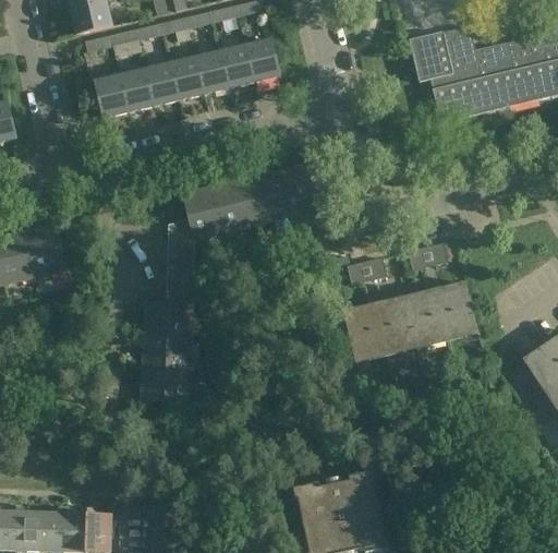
[(96,0),(68,7),(74,33),(111,24),(106,0),(96,0)]
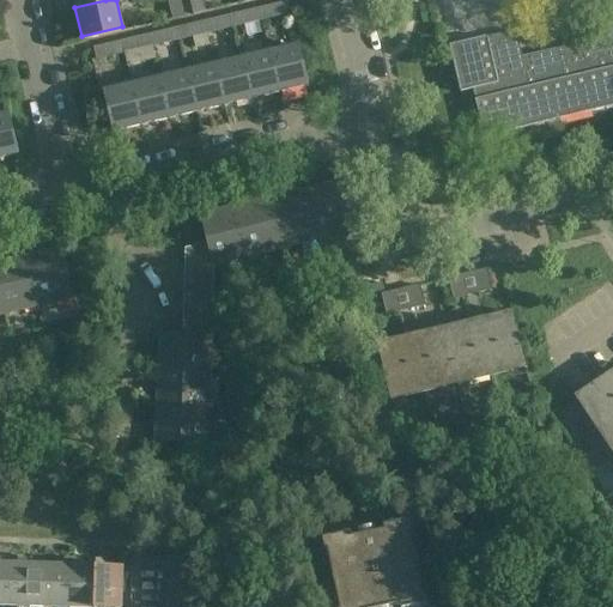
[(188,11),(184,0),(170,0),(174,14),(188,11)]
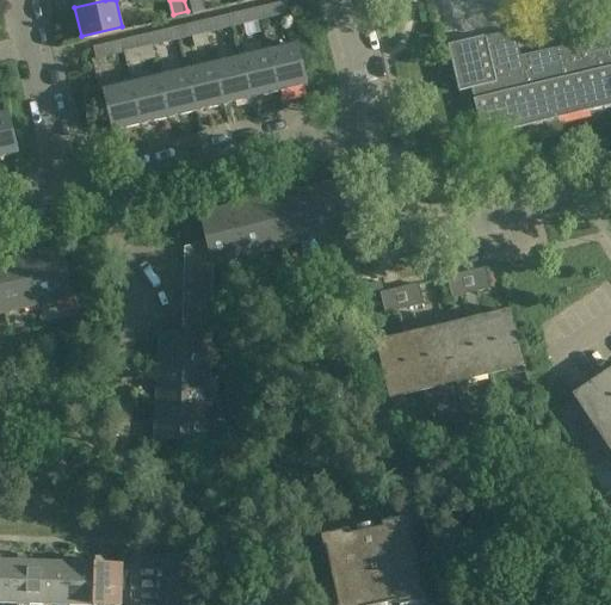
[(207,6),(205,0),(191,0),(193,10),(207,6)]
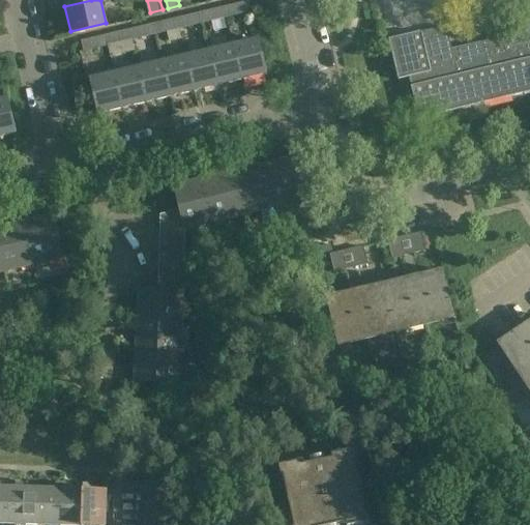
[(529,19),(517,22),(519,29),(450,46),(445,23),(432,26),(425,0),(382,0),(391,34),(388,35),(398,76),(408,73),(417,114),(529,87),(529,19)]
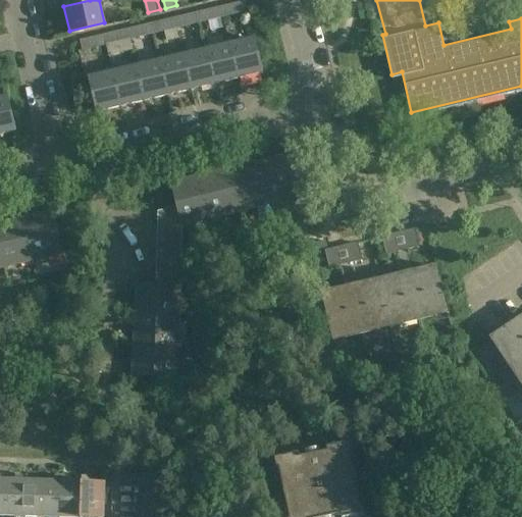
[(224,6),(226,16),(248,11),(246,1),(224,6)]
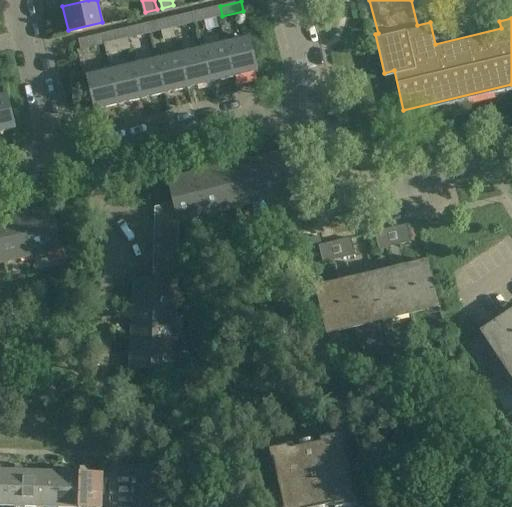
[(222,16),(220,6),(196,11),(198,21),(222,16)]
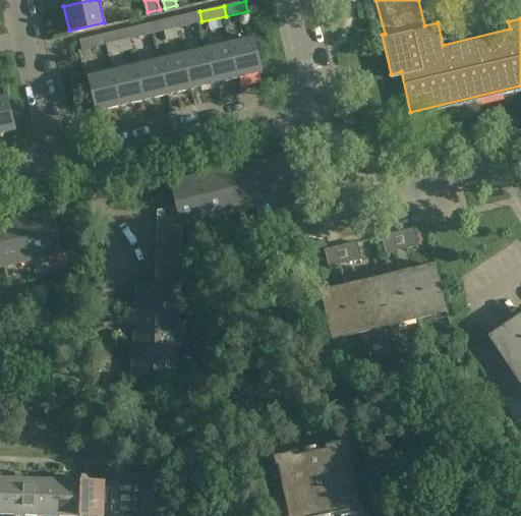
[(201,21),(199,11),(177,17),(180,26),(201,21)]
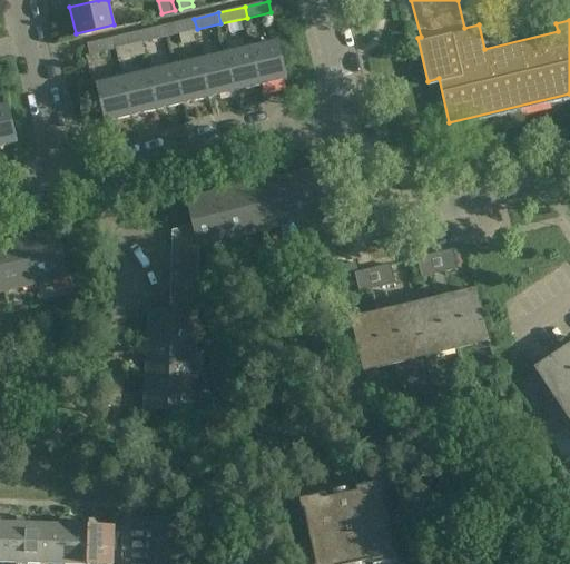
[(194,19),(168,25),(170,36),(197,29),(194,19)]
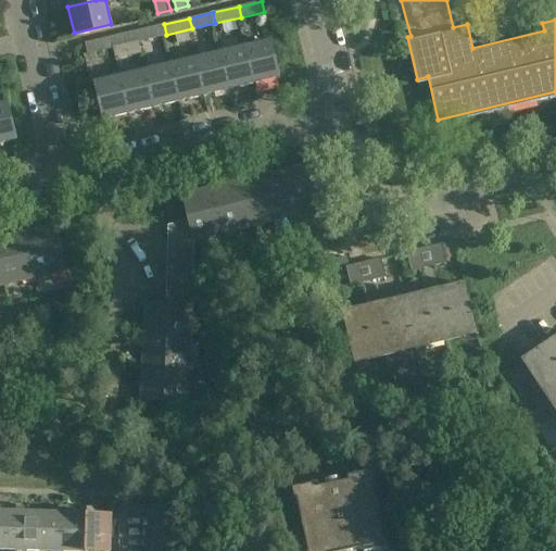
[(166,35),(164,24),(138,30),(141,40),(166,35)]
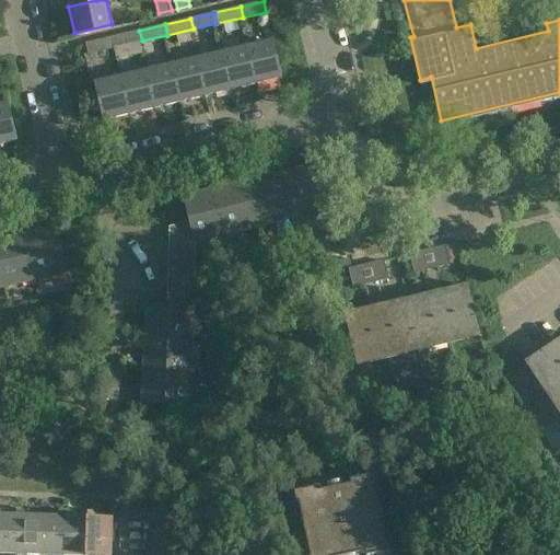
[(139,31),(113,36),(115,47),(142,41),(139,31)]
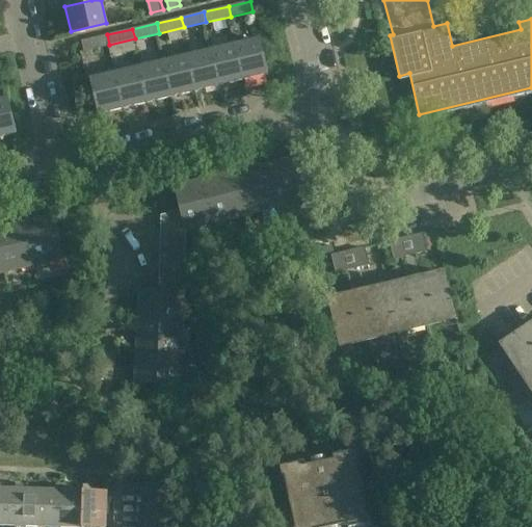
[(109,45),(107,34),(81,41),(84,51),(109,45)]
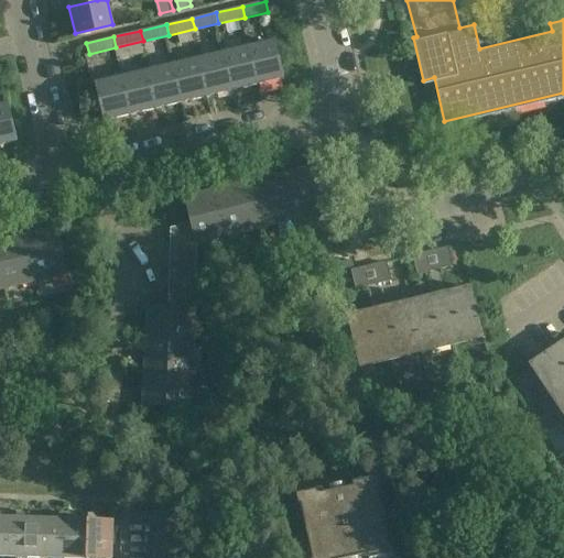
[(274,39),(251,43),(260,79),(282,74),(274,39)]
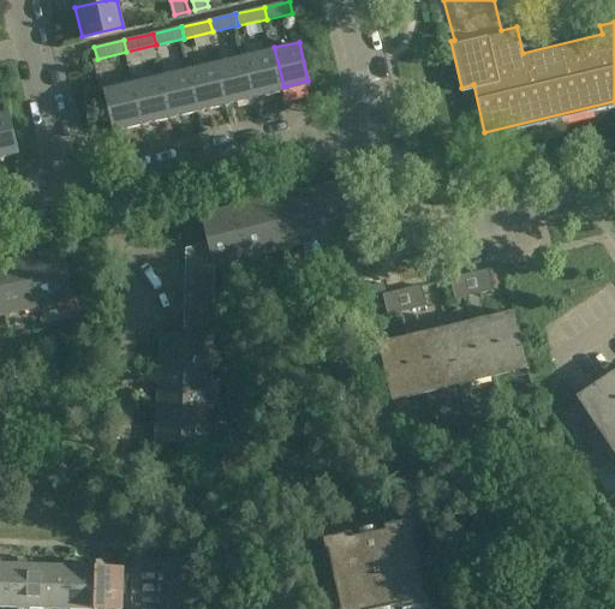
[(284,87),(274,47),(245,54),(256,94),(284,87)]
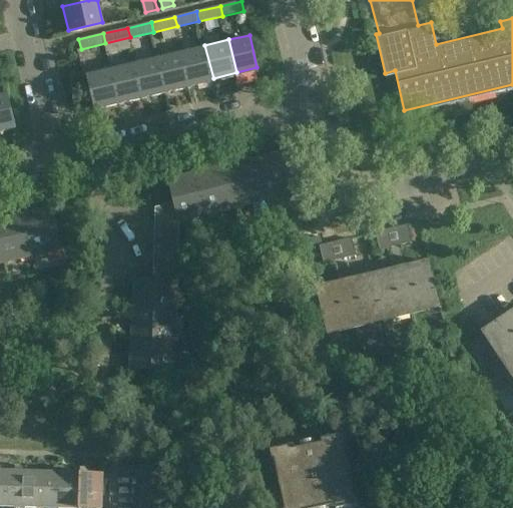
[(213,78),(204,45),(183,50),(191,83),(213,78)]
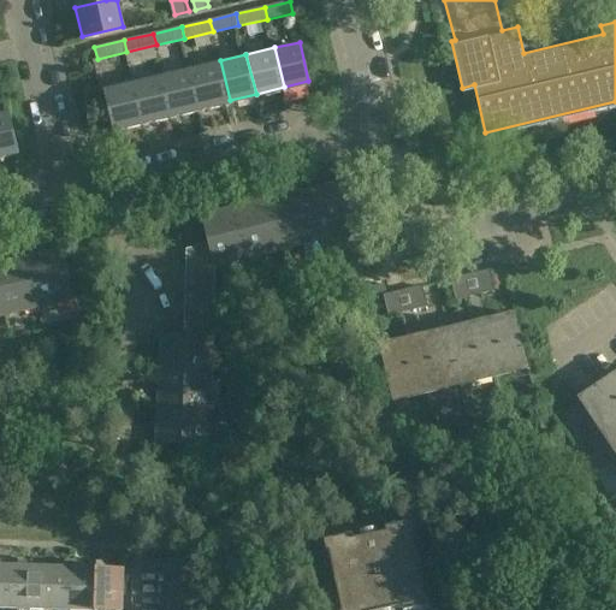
[(220,60),(191,67),(201,107),(230,100),(220,60)]
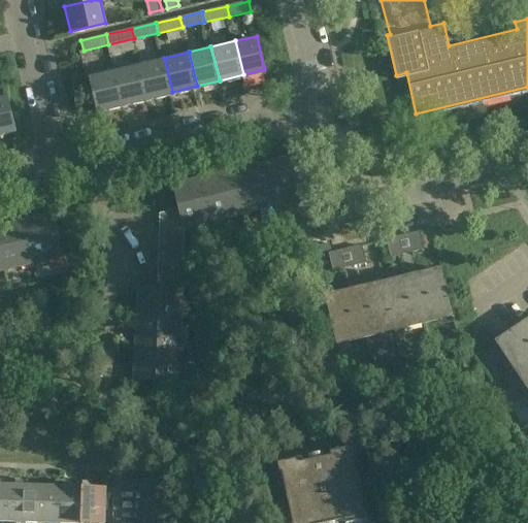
[(172,92),(164,58),(139,63),(147,97),(172,92)]
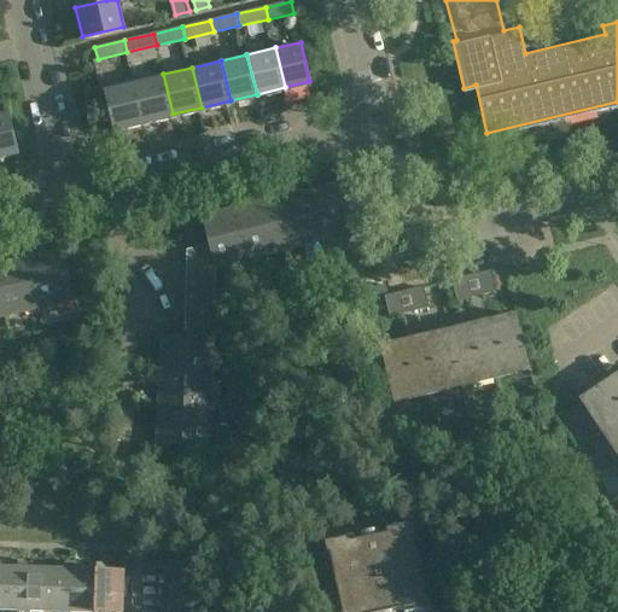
[(163,74),(134,81),(143,121),(173,114),(163,74)]
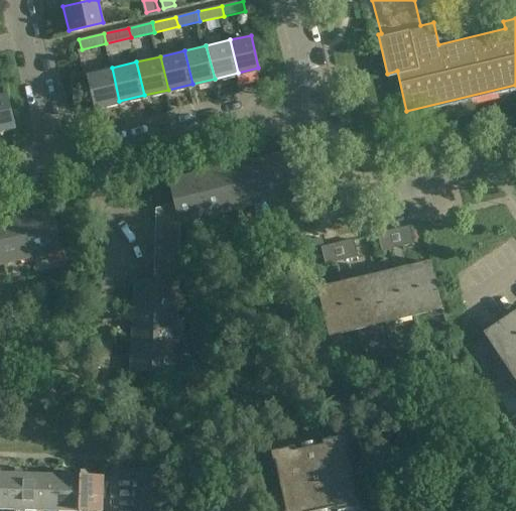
[(119,101),(112,68),(87,74),(95,107),(119,101)]
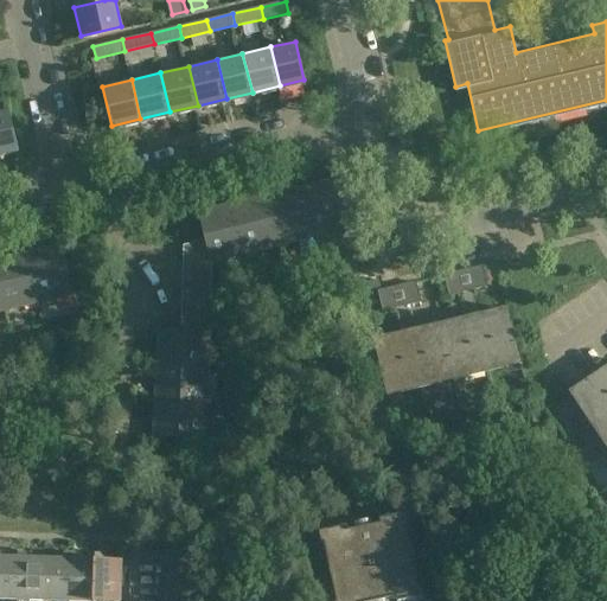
[(6,109),(0,110),(0,153),(16,149),(6,109)]
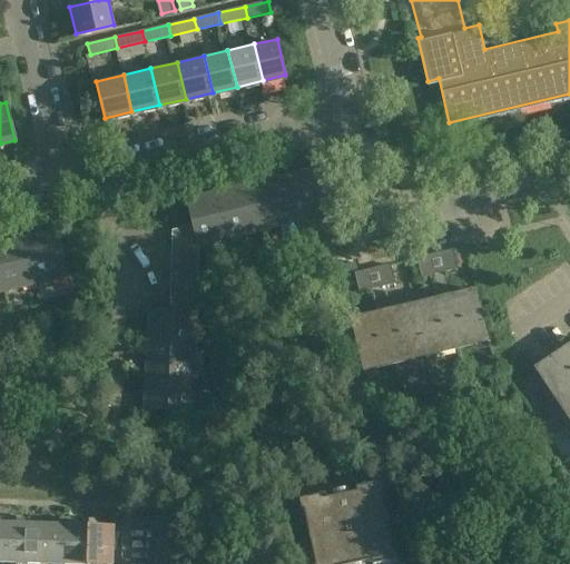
[(287,170),(298,217),(326,210),(315,165),(287,170)]
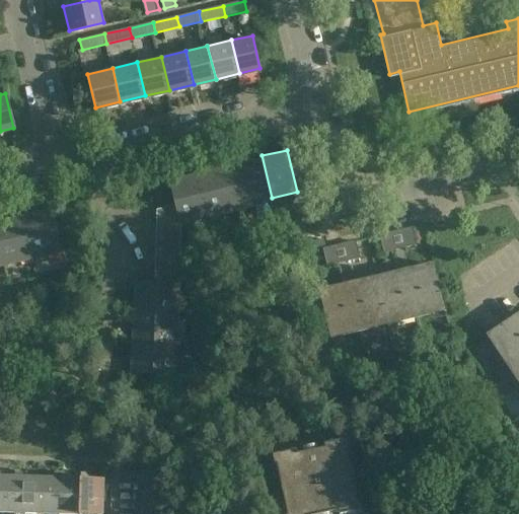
[(272,198),(262,155),(231,162),(240,205),(272,198)]
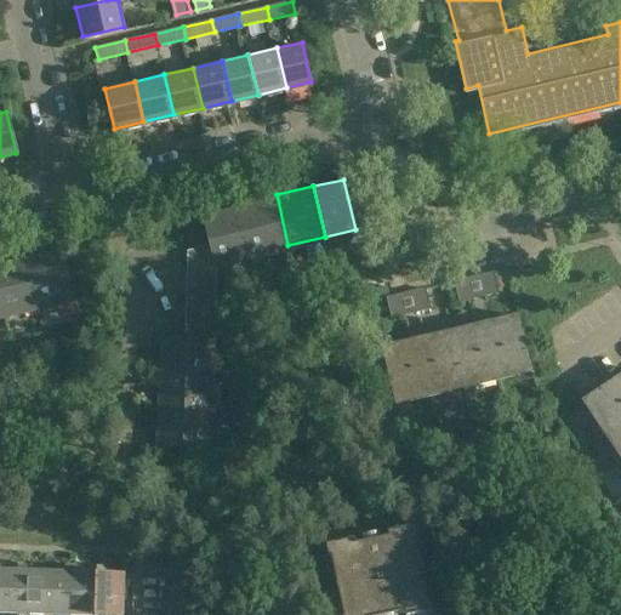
[(277,194),(241,203),(252,254),(288,245),(277,194)]
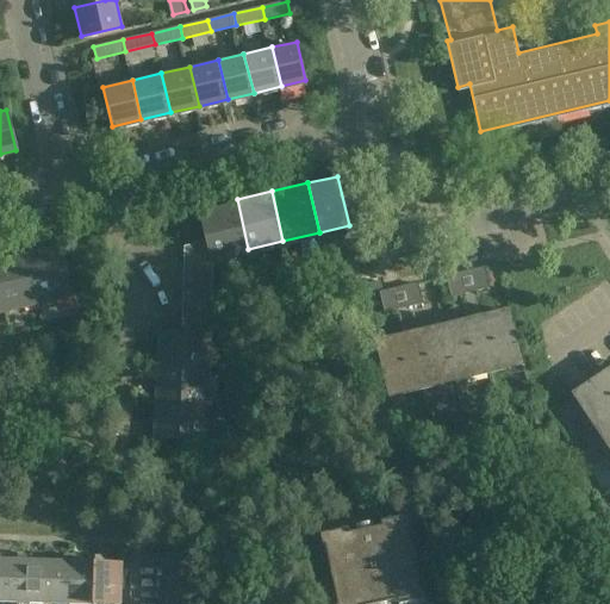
[(248,249),(237,199),(199,209),(206,240),(210,257),(213,256),(248,249)]
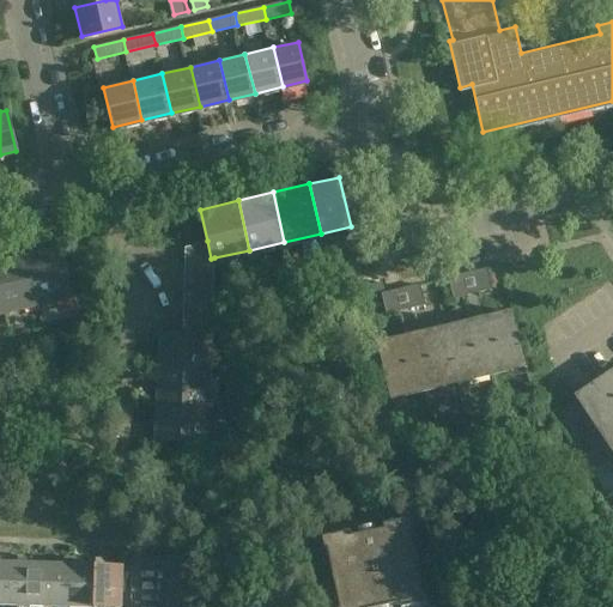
[(207,241),(186,246),(186,260),(214,261),(214,258),(211,259),(207,241)]
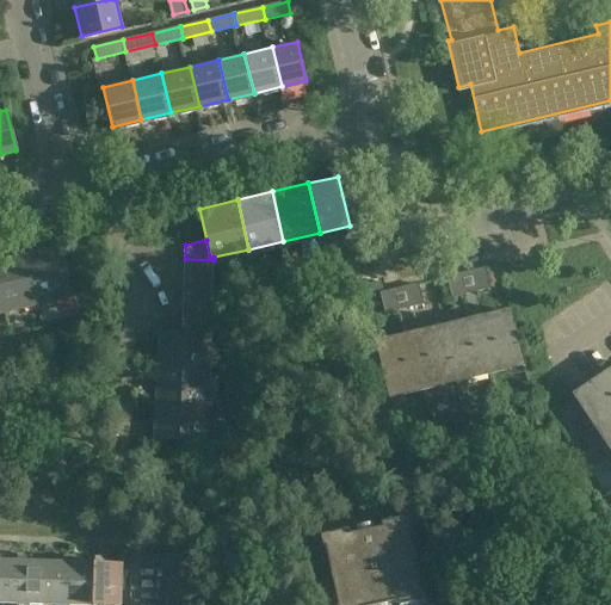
[(62,242),(31,249),(42,301),(74,294),(62,242)]
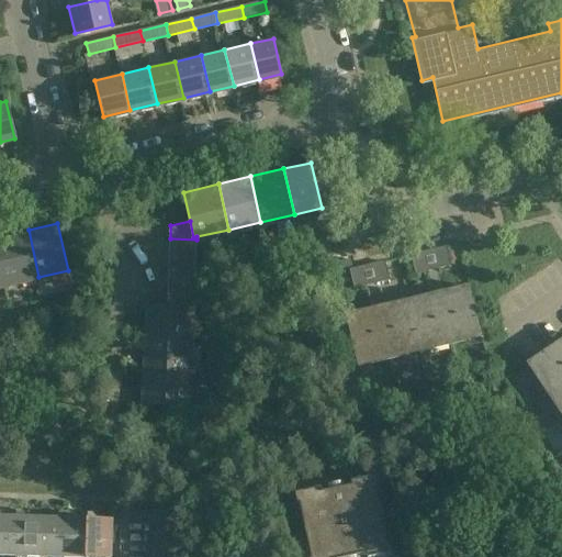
[(29,230),(0,236),(0,255),(7,283),(38,277),(29,230)]
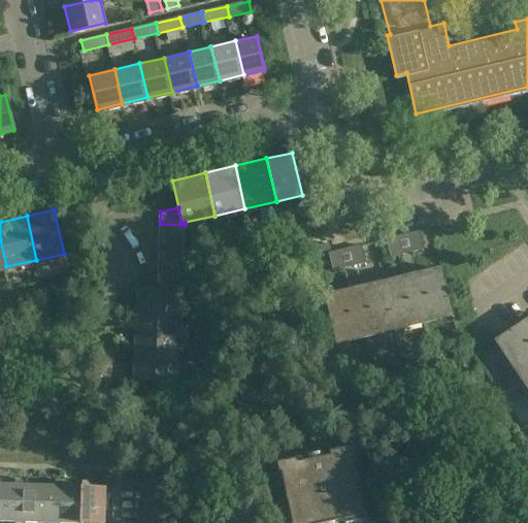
[(185,225),(160,224),(159,236),(185,237),(185,225)]
